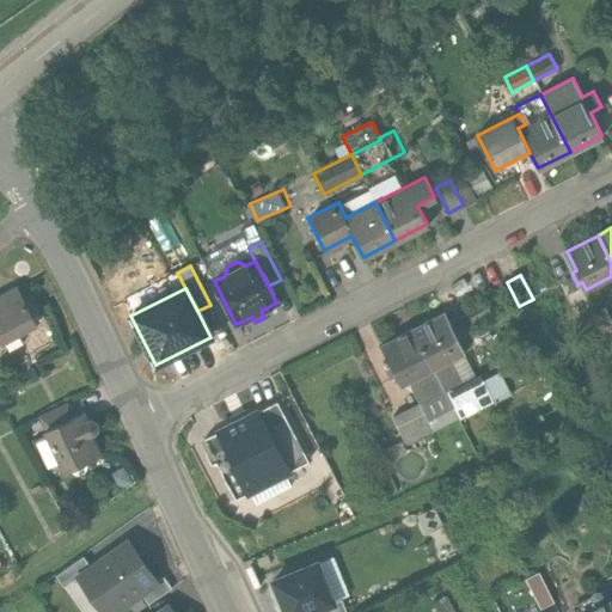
[(0,341),(1,344),(4,347),(40,328),(18,289),(0,299),(0,341)]
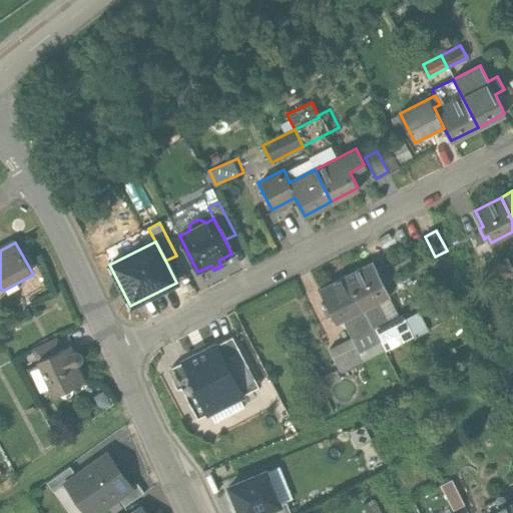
[(512,271),(508,261),(499,265),(504,276),(512,271)]
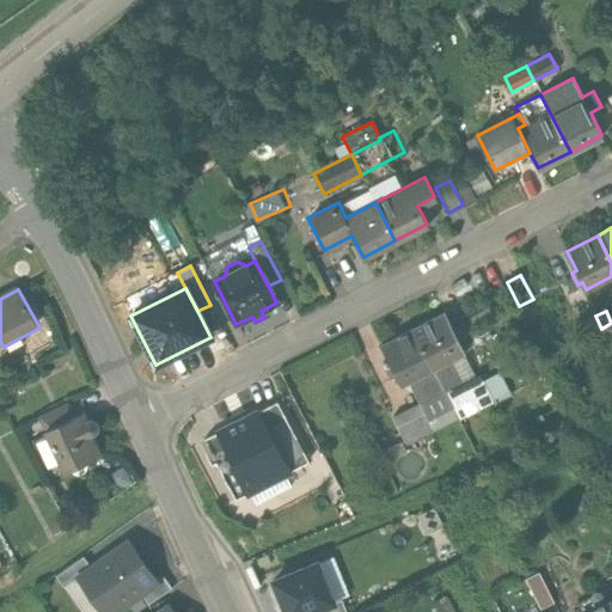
[(464,352),(445,312),(412,329),(445,392),(460,384),(447,360),(464,352)]
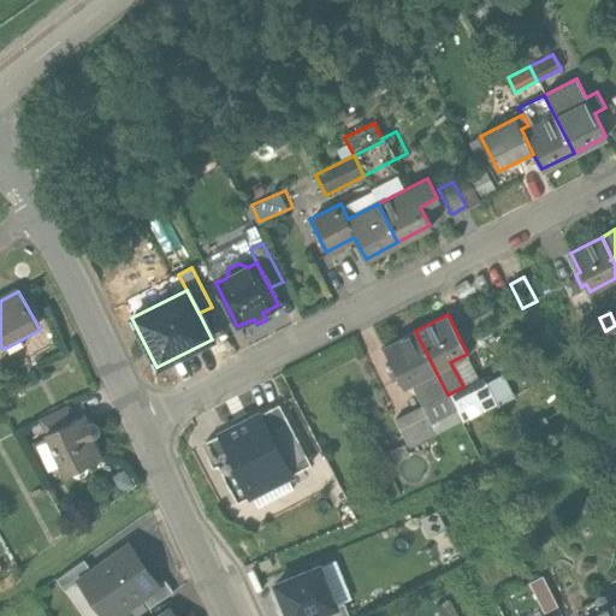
[(448,395),(415,331),(383,348),(394,368),(389,371),(395,381),(400,379),(403,386),(410,383),(422,406),(448,395)]
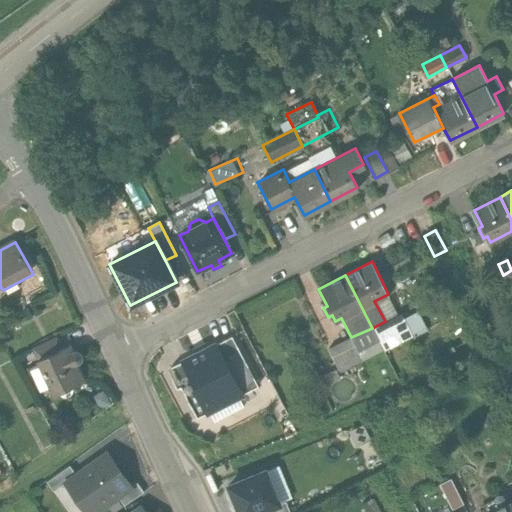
[(399,319),(387,325),(385,321),(372,328),(383,351),(408,338),(399,319)]
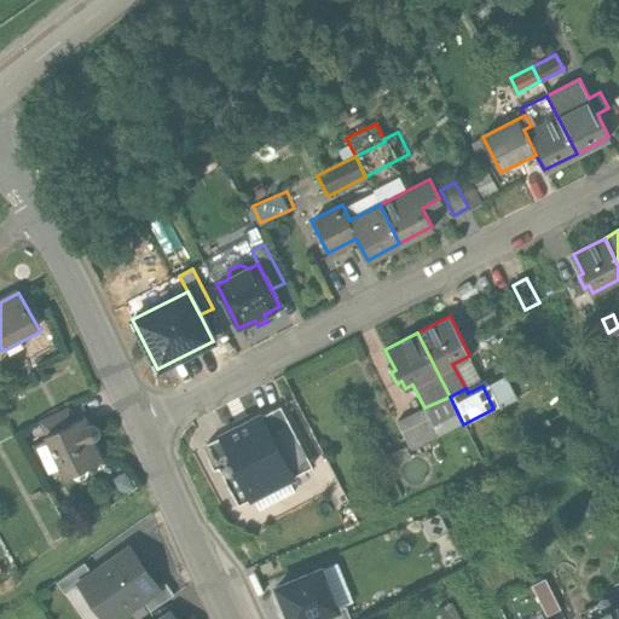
[(463,424),(450,397),(424,408),(439,437),(463,424)]
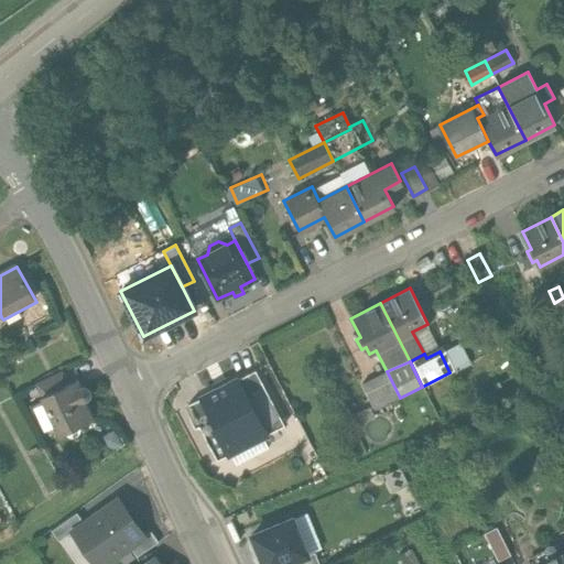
[(284,426),(256,370),(187,404),(217,462),(284,426)]
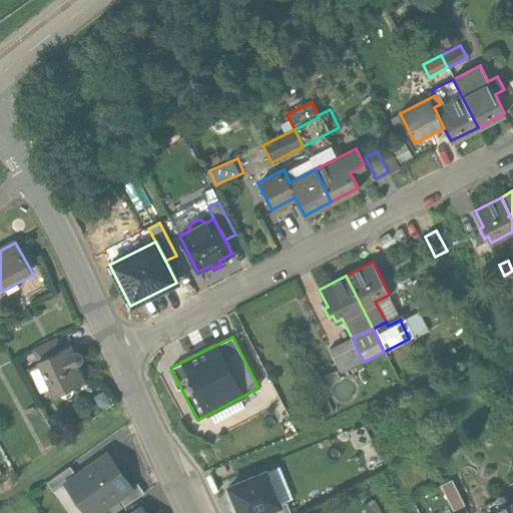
[(364,362),(352,338),(328,350),(339,374),(364,362)]
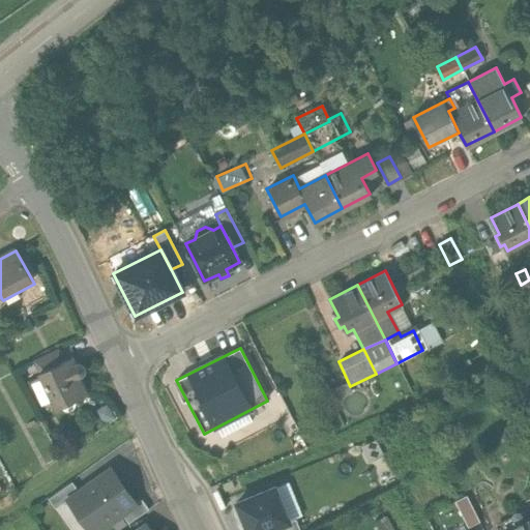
[(39,373),(63,361),(58,350),(34,361),(39,373)]
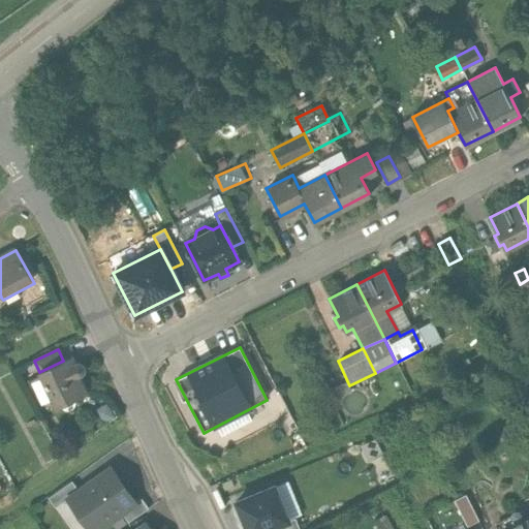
[(63,361),(39,372),(54,402),(58,401),(60,406),(61,407),(62,409),(64,410),(65,410),(67,411),(69,410),(70,410),(72,409),(73,408),(74,406),(74,405),(75,403),(74,401),(74,400),(86,394),(78,375),(80,374),(82,374),(83,372),(83,371),(84,370),(83,368),(83,367),(82,366),(81,365),(80,364),(78,364),(76,364),(75,364),(67,368),(63,361)]
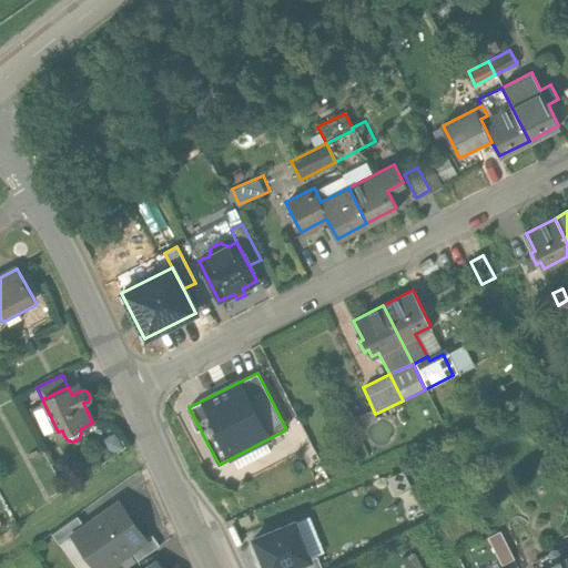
[(142,543),(118,505),(84,528),(72,536),(93,567),(102,567),(130,551),(142,543)]
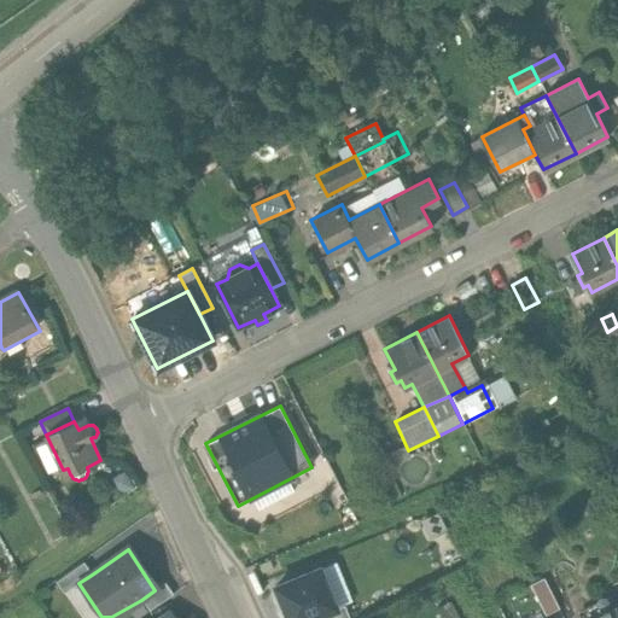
[(79,583),(92,575),(83,563),(54,582),(63,594),(79,583)]
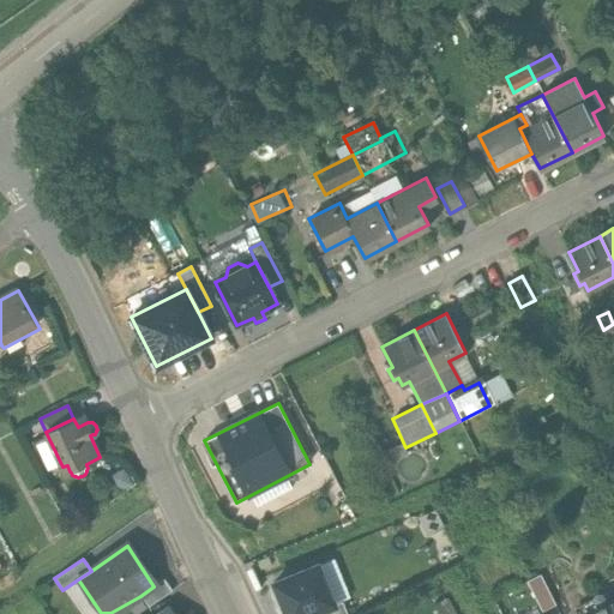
[(335,606),(319,566),(275,584),(286,613),(313,613),(335,606)]
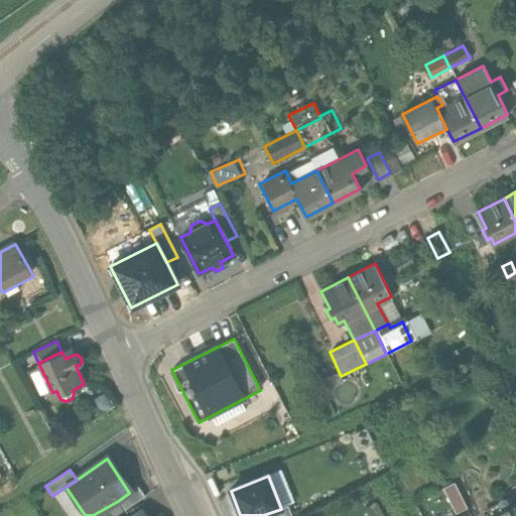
[(441,489),(455,514),(466,508),(454,483),(441,489)]
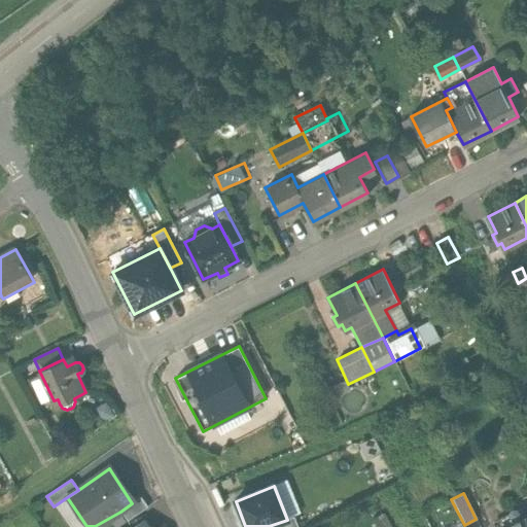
[(86,526),(67,497),(54,506),(66,526),(86,526)]
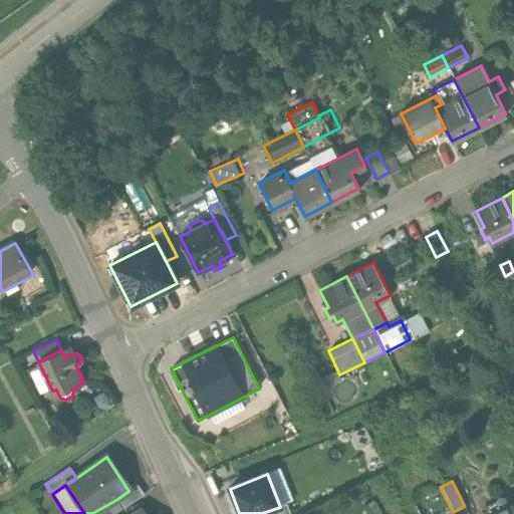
[(138,485),(129,491),(117,499),(124,509),(145,495),(138,485)]
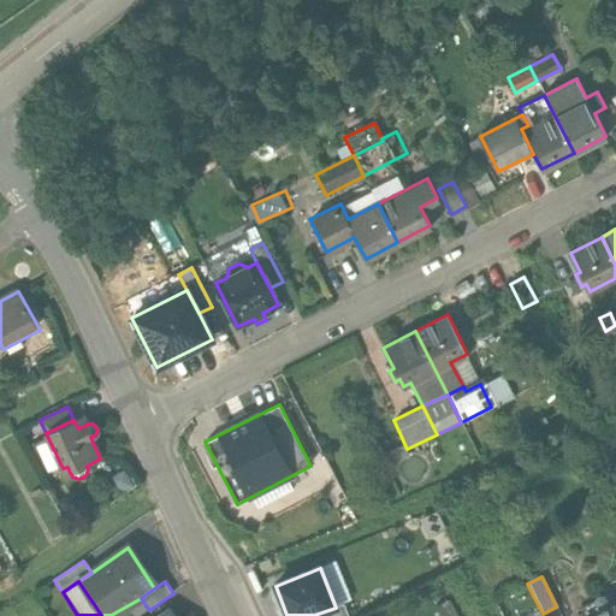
[(336,608),(314,615),(348,615),(343,604),(336,608)]
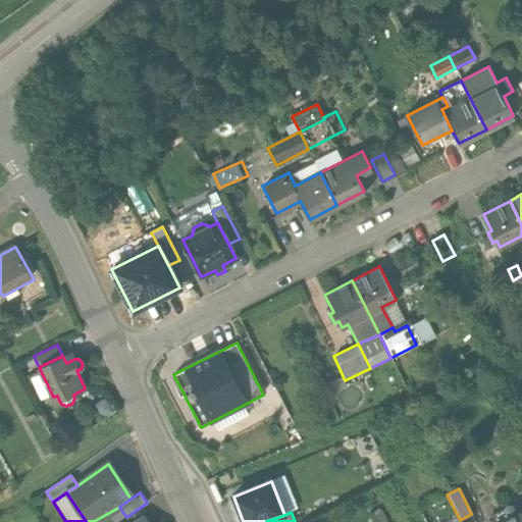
[(368,519),(369,521),(385,521),(381,512),(368,519)]
